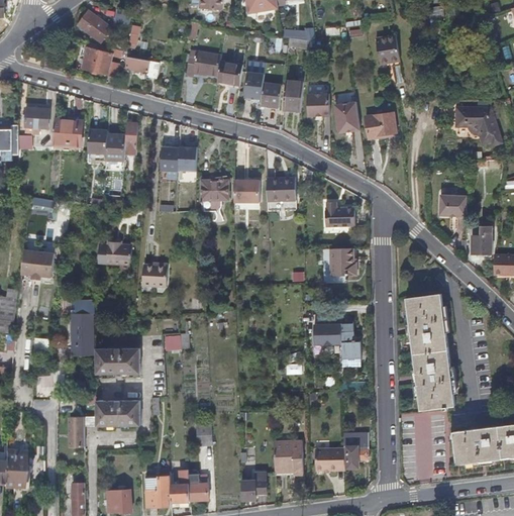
[(220,0),(198,0),(198,6),(220,9),(220,0)]
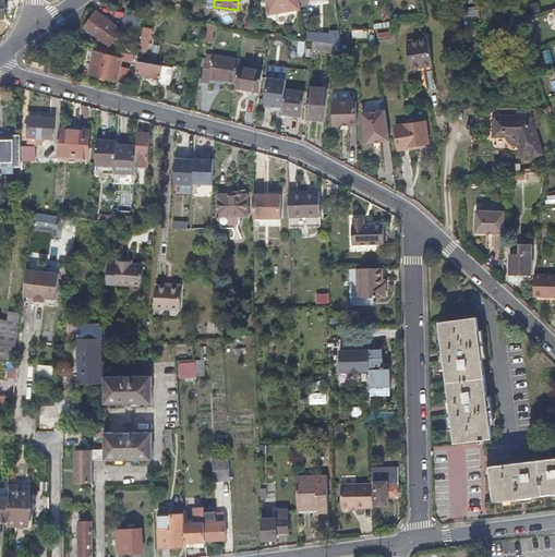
[(296,0),(262,0),(265,14),(297,9),(297,4),(296,0)]
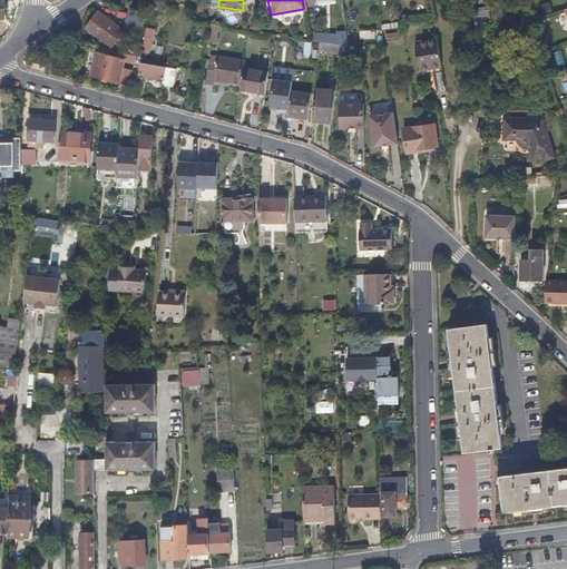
[(550,11),(548,2),(538,6),(537,6),(538,9),(539,15),(550,11)]
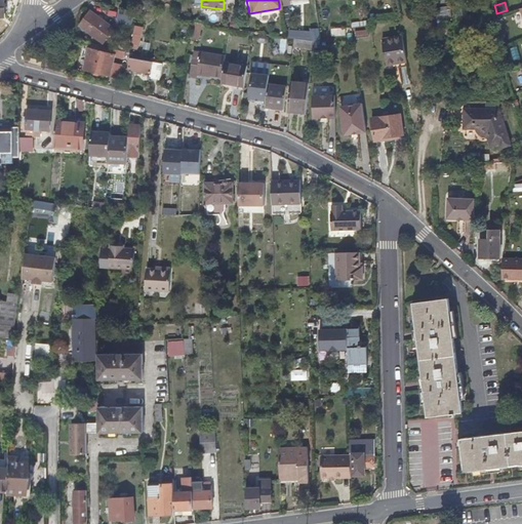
[(495,4),(487,3),(488,14),(495,13),(495,8),(494,5),(495,5),(495,4)]
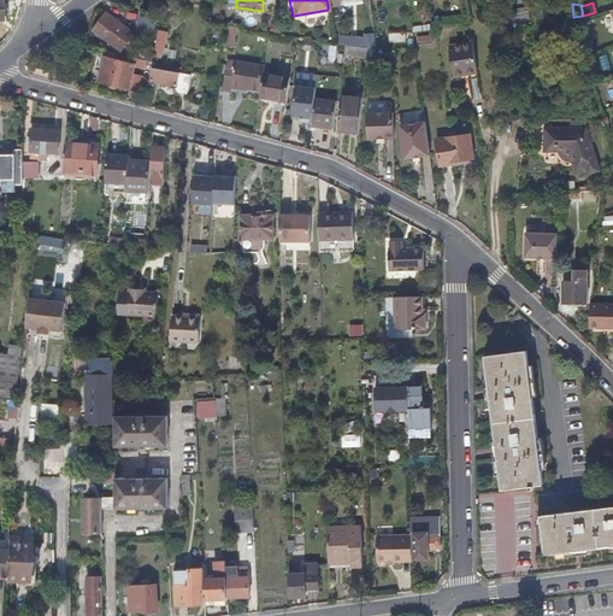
[(517,22),(525,22),(525,9),(516,9),(517,22)]
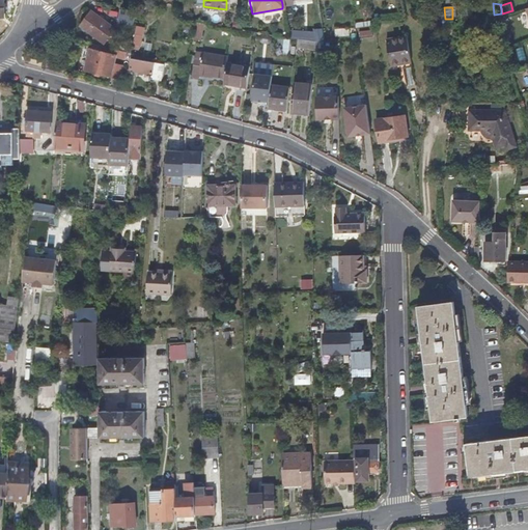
[(133,11),(112,8),(111,15),(120,16),(119,22),(131,23),(133,11)]
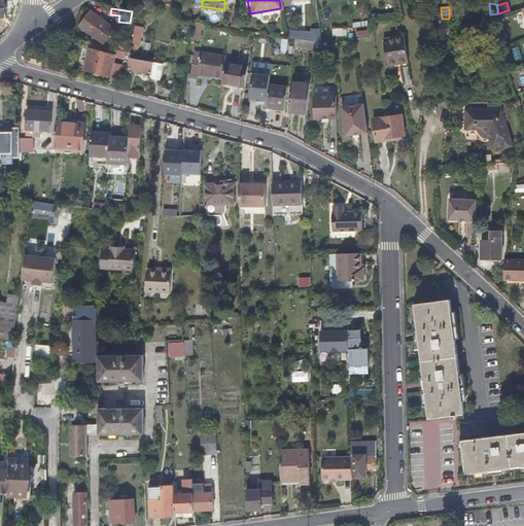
[(112,29),(86,11),(77,27),(102,43),(112,29)]
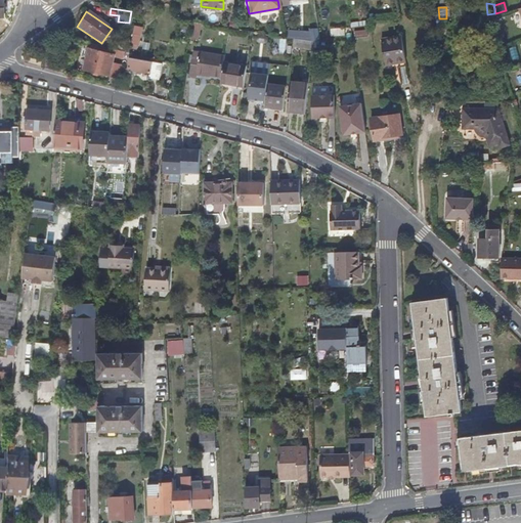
[(191,23),(189,36),(197,37),(199,25),(191,23)]
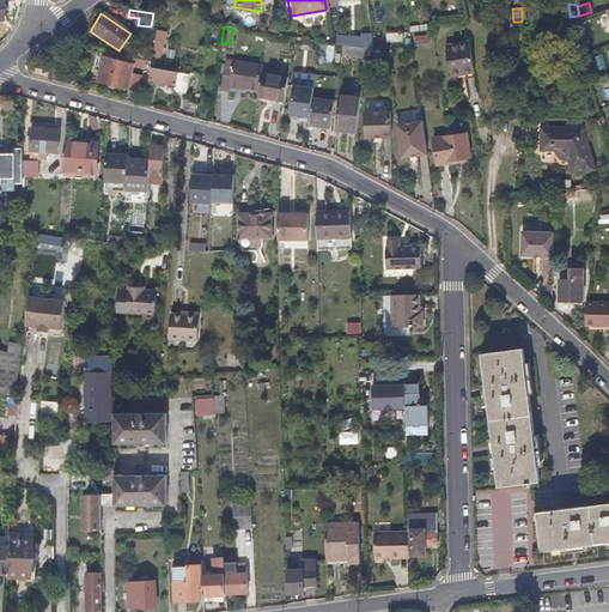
[(165,30),(154,29),(151,52),(160,53),(165,30)]
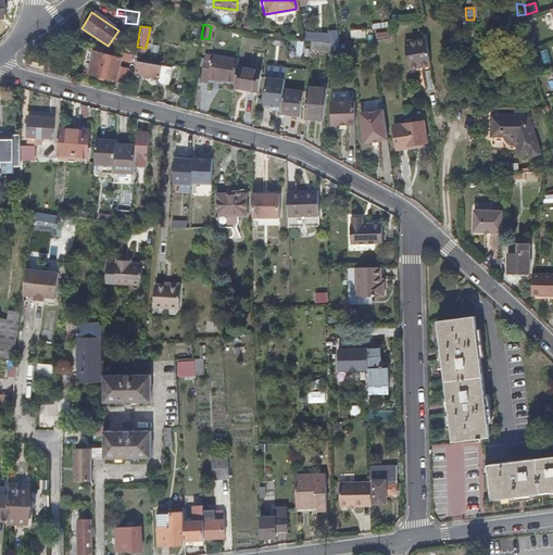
[(364,37),(363,29),(349,32),(350,39),(364,37)]
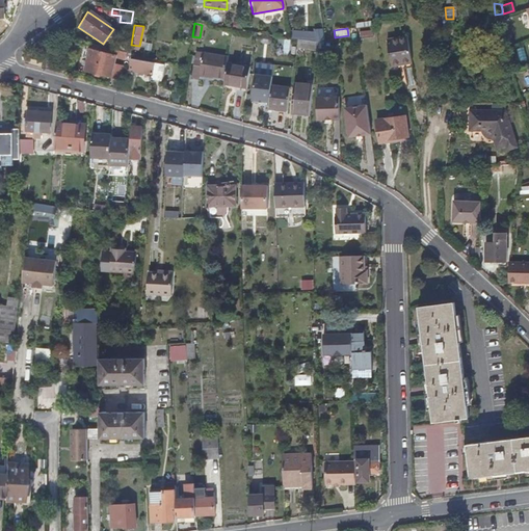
[(371,30),(358,31),(358,38),(371,36),(371,30)]
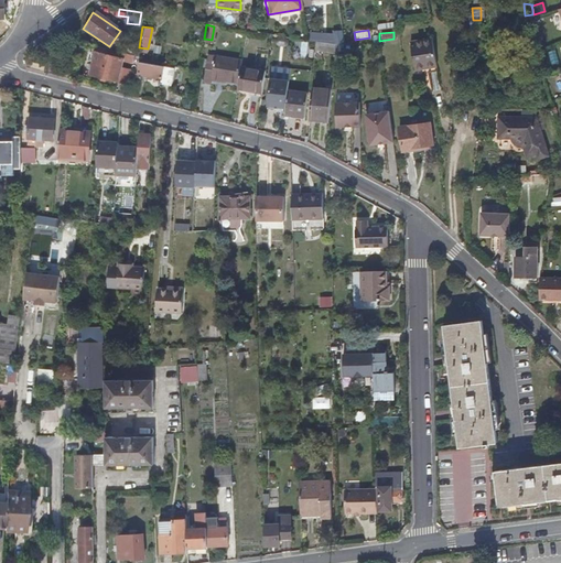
[(433,41),(410,44),(413,71),(435,68),(433,41)]
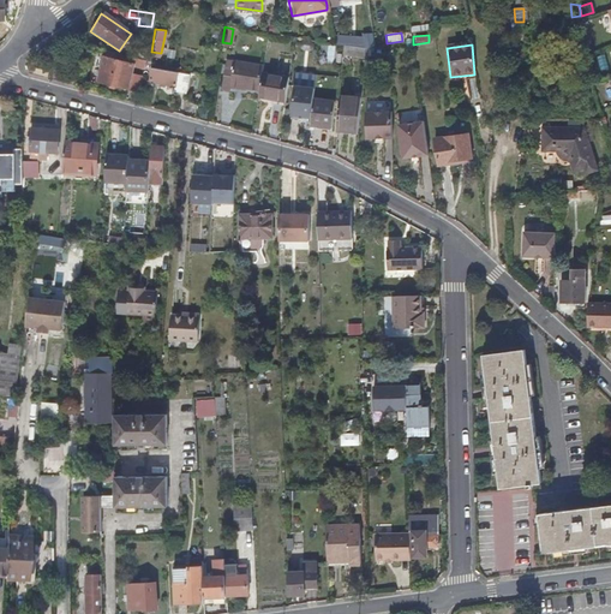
[(137,90),(144,59),(102,49),(96,81),(137,90)]
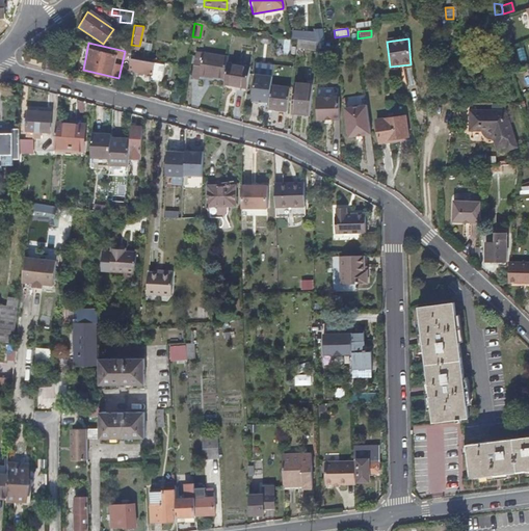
[(200,75),(222,78),(225,62),(226,57),(195,52),(190,79),(199,80),(200,75)]
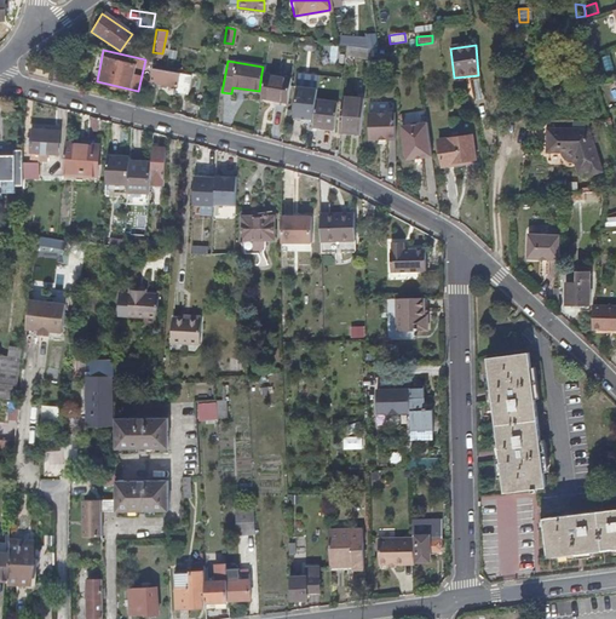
[(190,76),(153,68),(151,81),(174,86),(174,92),(186,95),(190,76)]
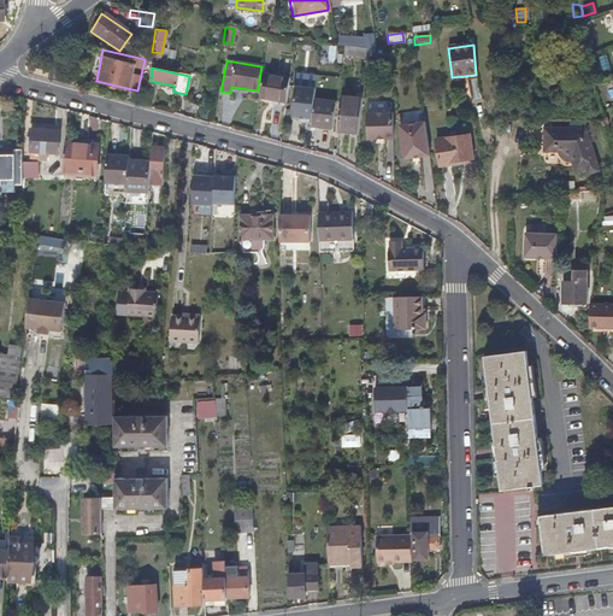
[(257,97),(286,100),(286,97),(287,81),(288,76),(260,72),(258,91),(257,97)]
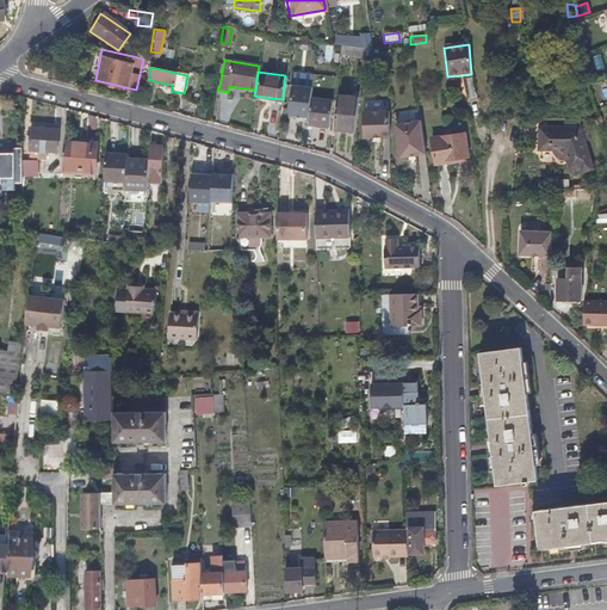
[(308,117),(309,99),(310,88),(290,86),(287,115),(308,117)]
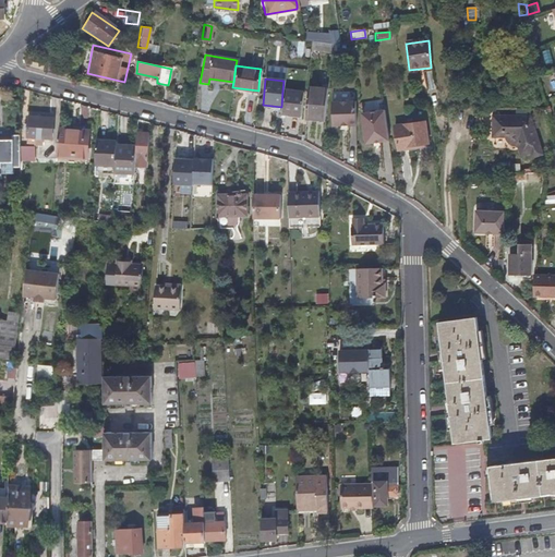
[(281,107),(280,114),(300,117),(303,93),(282,91),(281,107)]
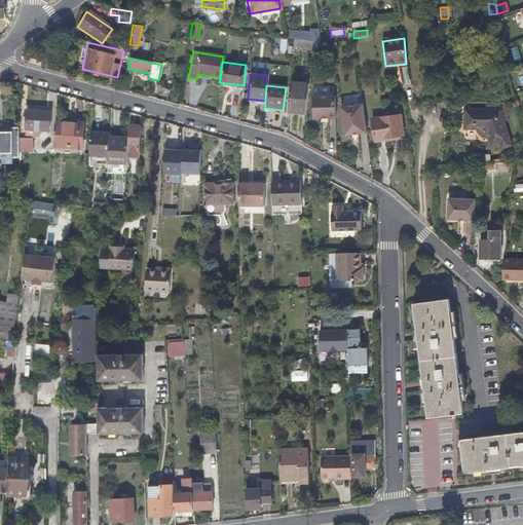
[(290,85),(288,111),(305,113),(307,87),(290,85)]
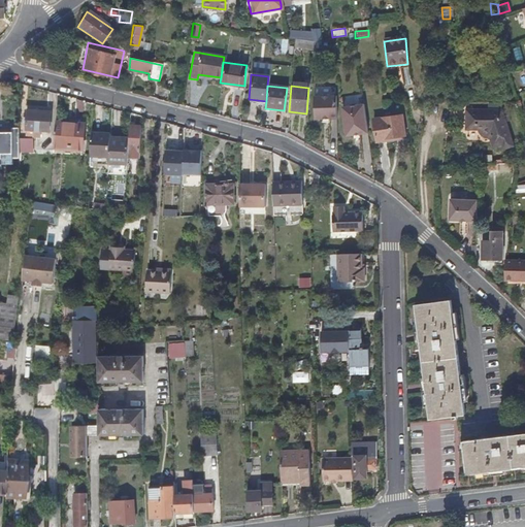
[(314,97),(315,121),(323,120),(329,120),(337,120),(336,97),(314,97)]
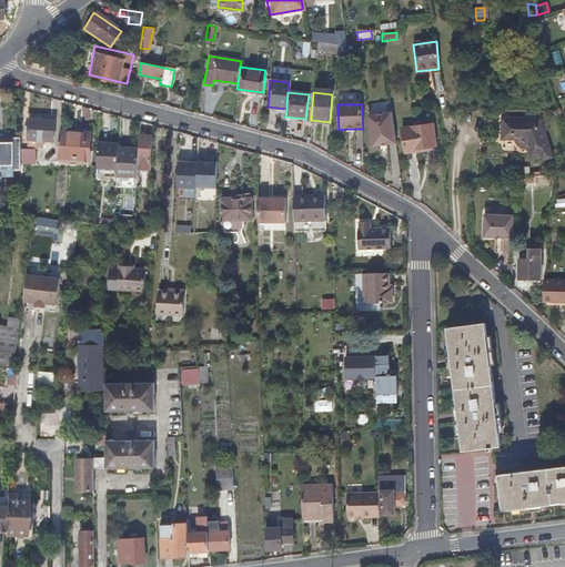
[(390,111),(366,114),(370,145),(394,142),(390,111)]
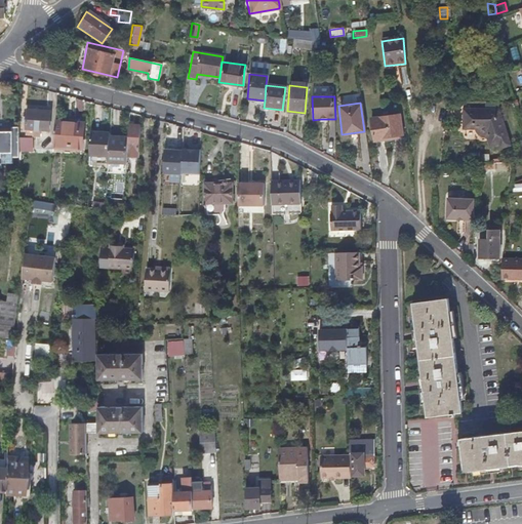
[(48,110),(25,108),(25,121),(22,121),(21,128),(46,129),(48,110)]
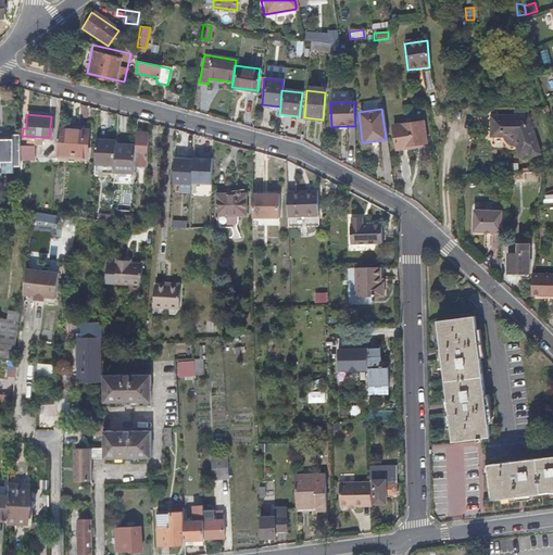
[(525,117),(486,116),(487,138),(500,139),(512,148),(515,158),(525,154),(527,160),(538,155),(525,117)]
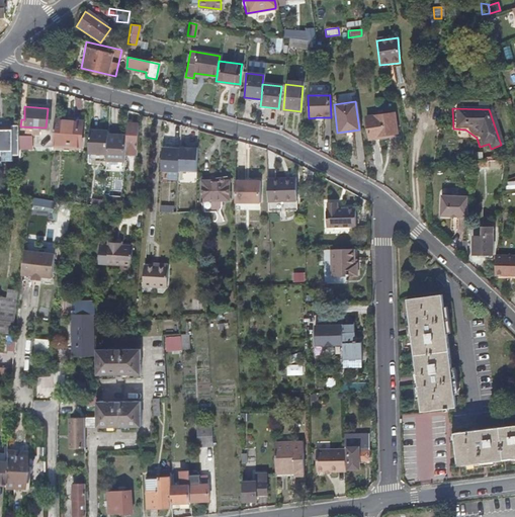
[(388,112),(358,116),(362,140),(371,138),(371,135),(391,132),(388,112)]
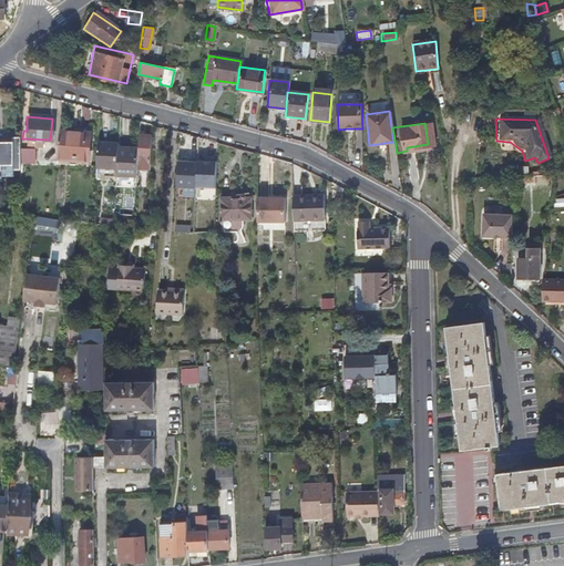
[(86,132),(58,129),(55,156),(85,160),(86,132)]
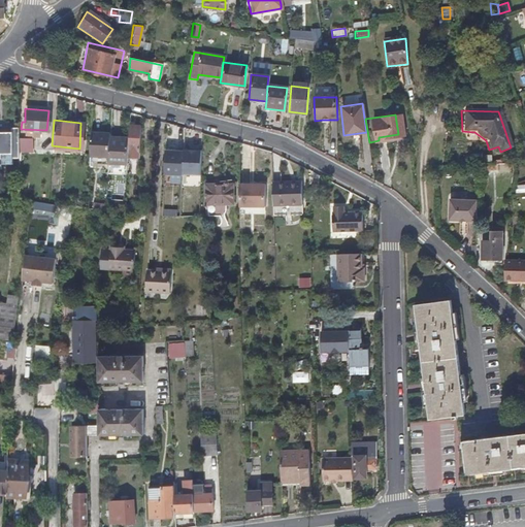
[(139,125),(127,124),(127,138),(126,158),(130,158),(131,150),(137,151),(139,125)]
